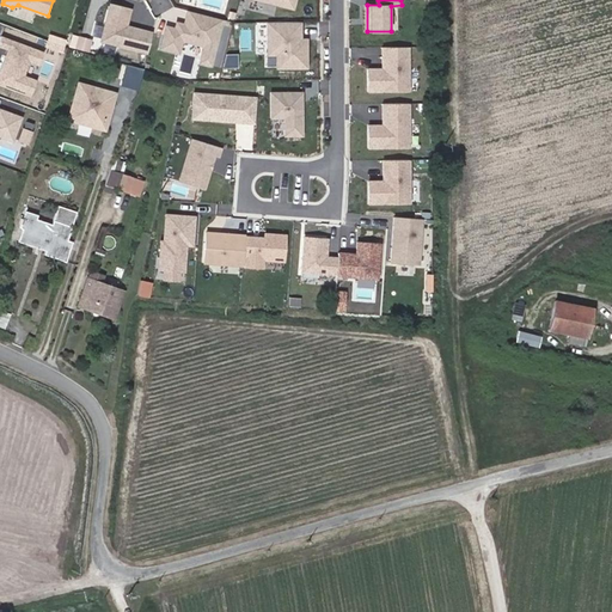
[(150,53),(154,32),(128,26),(133,8),(112,4),(103,41),(150,53)]
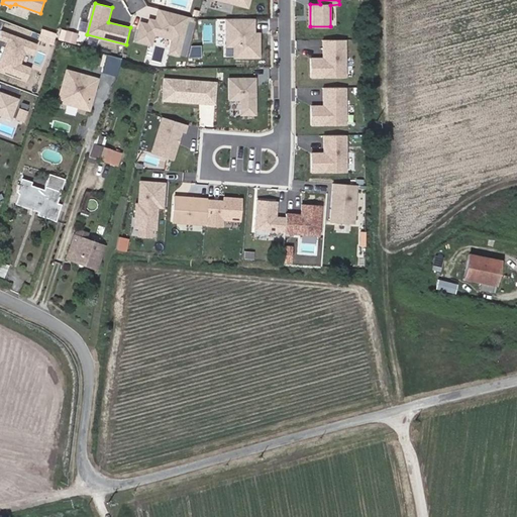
[(180,55),(190,16),(162,9),(159,21),(151,19),(150,24),(142,22),(138,40),(152,44),(156,33),(175,38),(172,53),(180,55)]
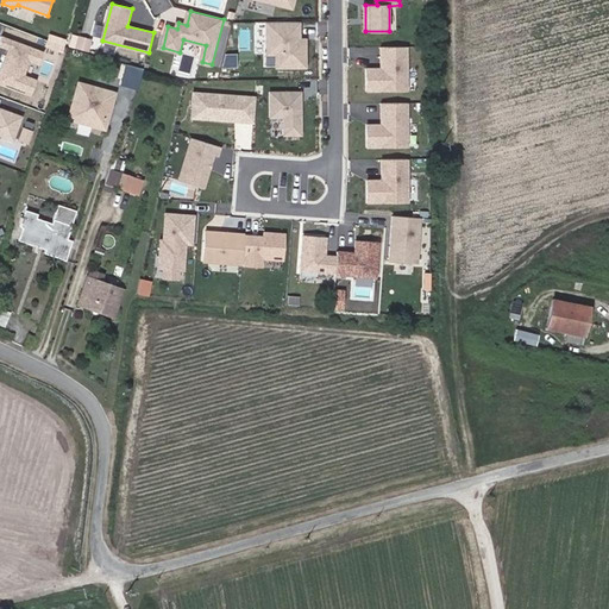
[(301,22),(269,22),(269,54),(278,54),(278,68),(307,67),(307,39),(301,39),(301,22)]
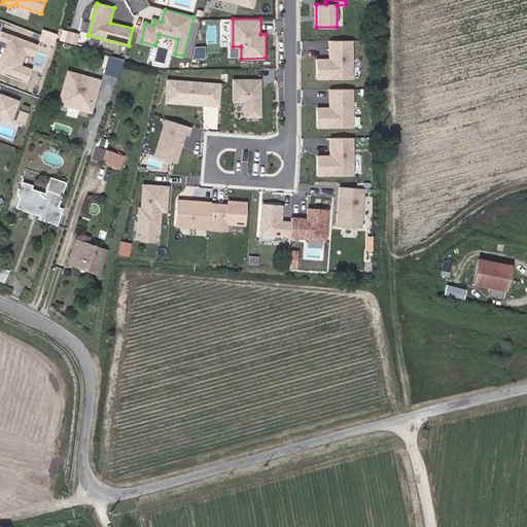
[(78,46),(81,38),(71,35),(68,43),(78,46)]
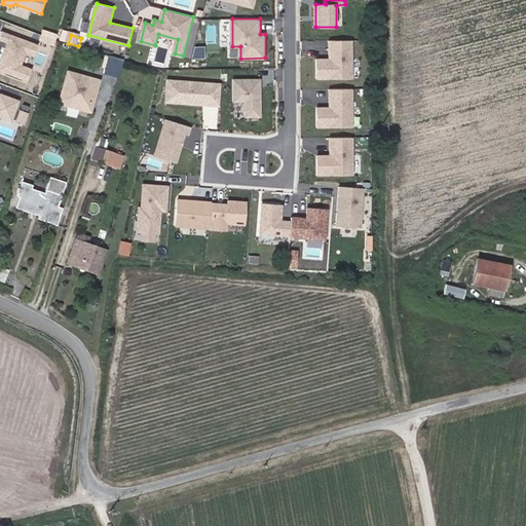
[(352,40),(331,40),(331,59),(317,60),(318,78),(353,78),(352,40)]
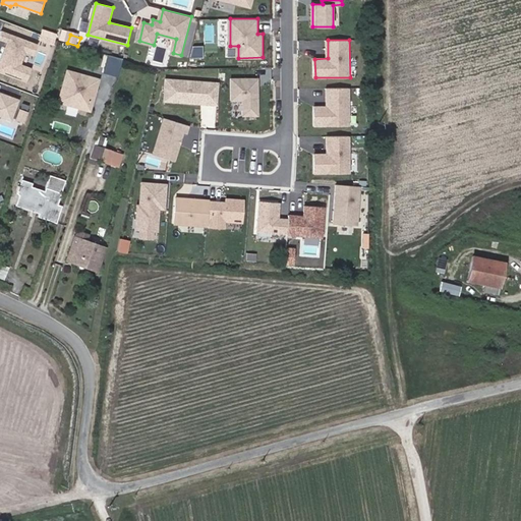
[(119,76),(124,59),(108,55),(103,71),(119,76)]
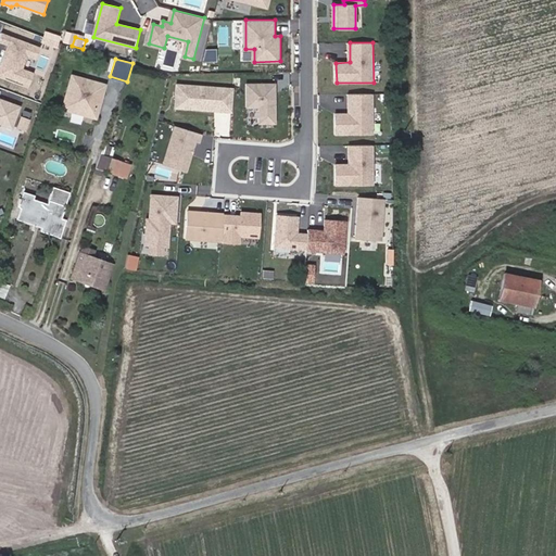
[(73,75),(63,108),(87,115),(89,109),(92,108),(98,109),(103,90),(101,89),(99,85),(100,83),(73,75)]
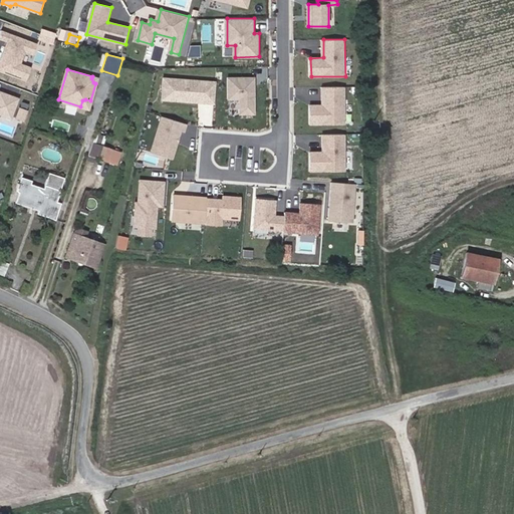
[(216,102),(218,81),(165,77),(164,98),(216,102)]
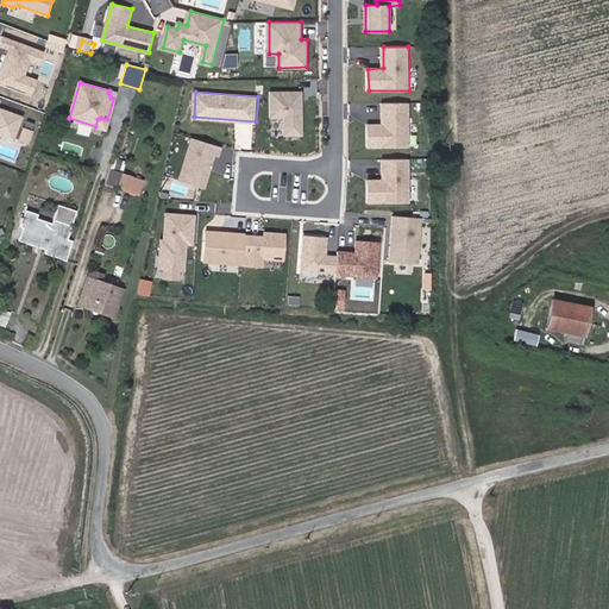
[(303,135),(303,92),(271,92),(271,118),(286,117),(286,135),(303,135)]
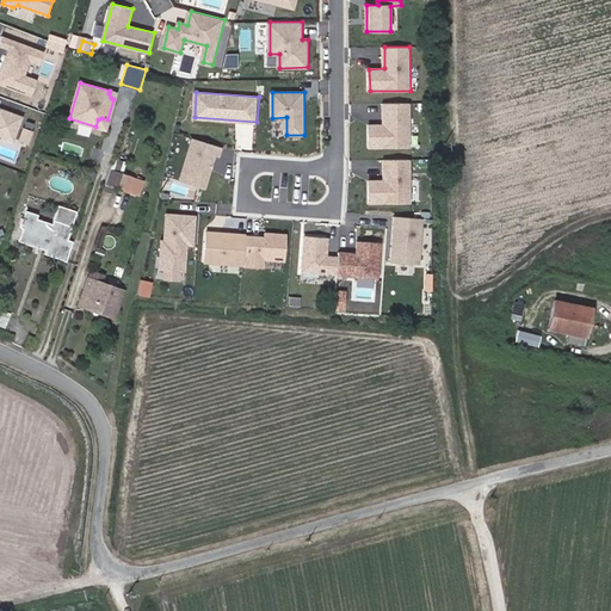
[(411,103),(384,103),(384,125),(370,125),(370,147),(411,147),(411,103)]
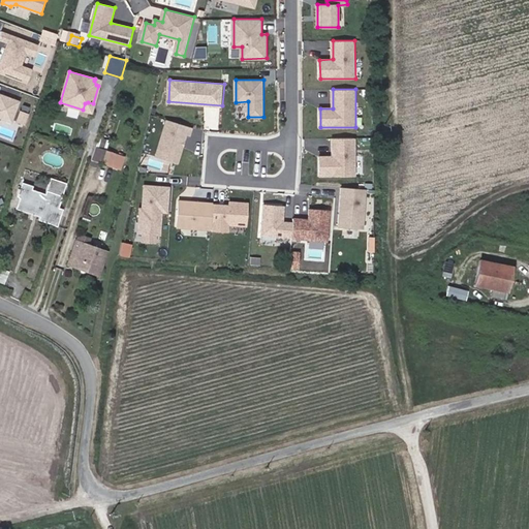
[(0,117),(9,121),(18,101),(0,94),(0,117)]
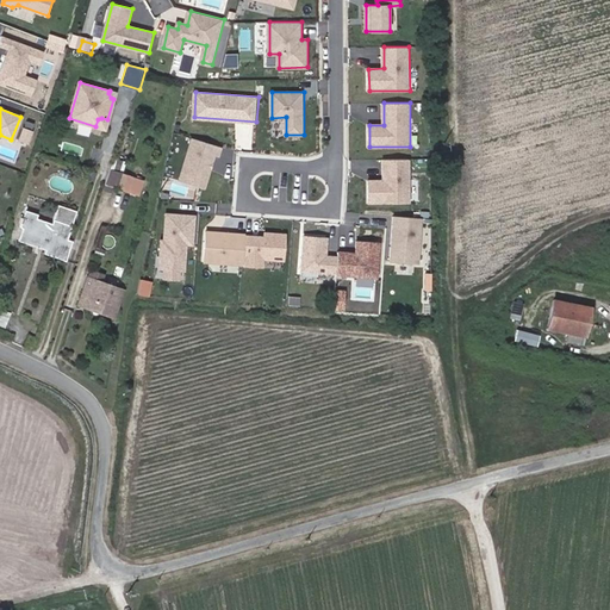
[(95,126),(105,129),(107,119),(101,118),(98,119),(95,126)]
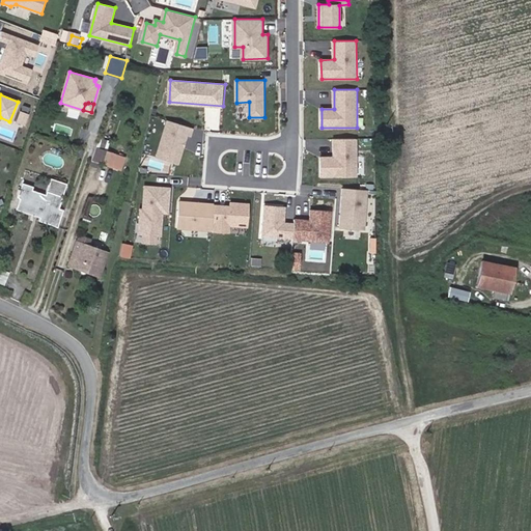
[(179,163),(188,135),(191,127),(168,120),(158,157),(179,163)]
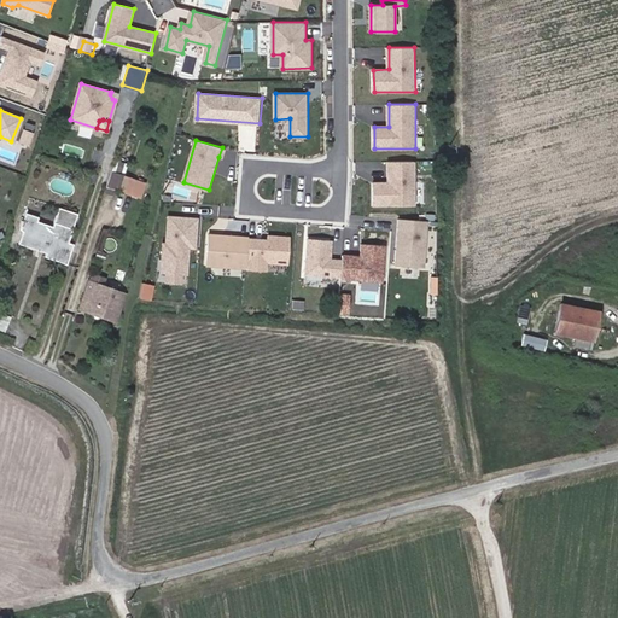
[(126,173),(128,163),(117,161),(115,170),(126,173)]
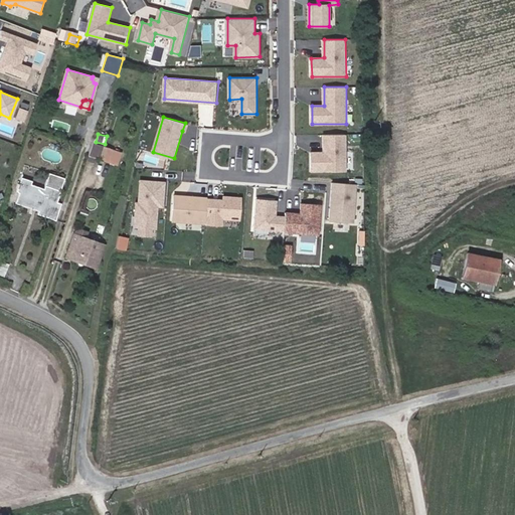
[(346,134),(324,135),(324,153),(312,153),(312,171),(346,171),(346,134)]
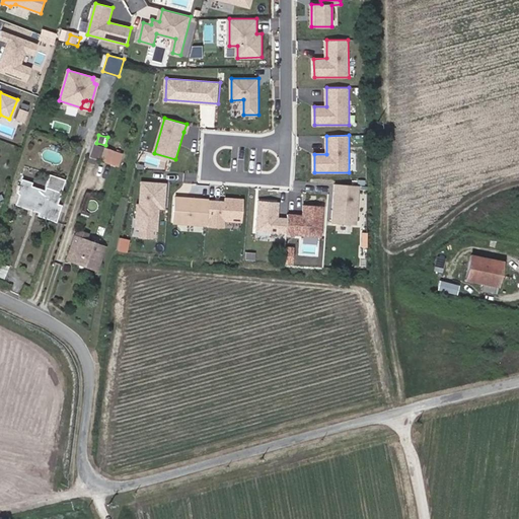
[(93,144),(89,157),(97,160),(101,147),(93,144)]
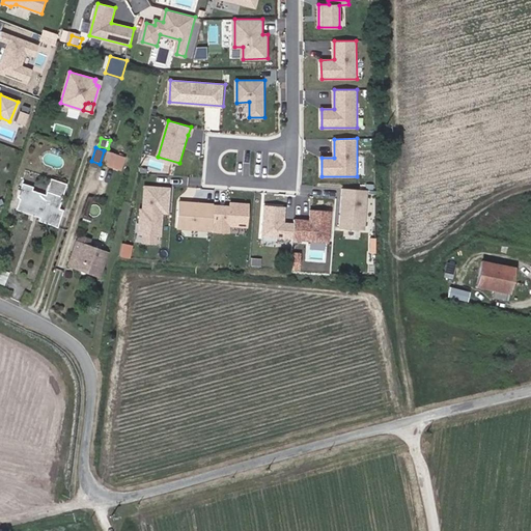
[(100,164),(112,168),(116,155),(104,150),(100,164)]
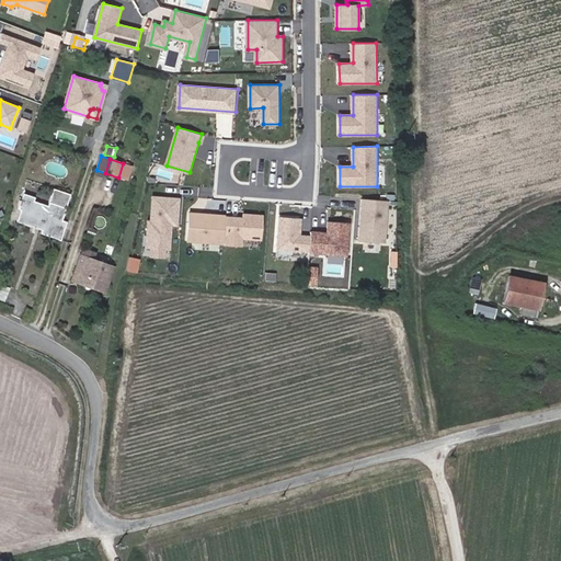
[(24,210),(20,221),(42,229),(41,233),(59,240),(66,221),(61,219),(70,194),(54,187),(47,205),(33,201),(33,202),(22,198),(18,208),(24,210)]
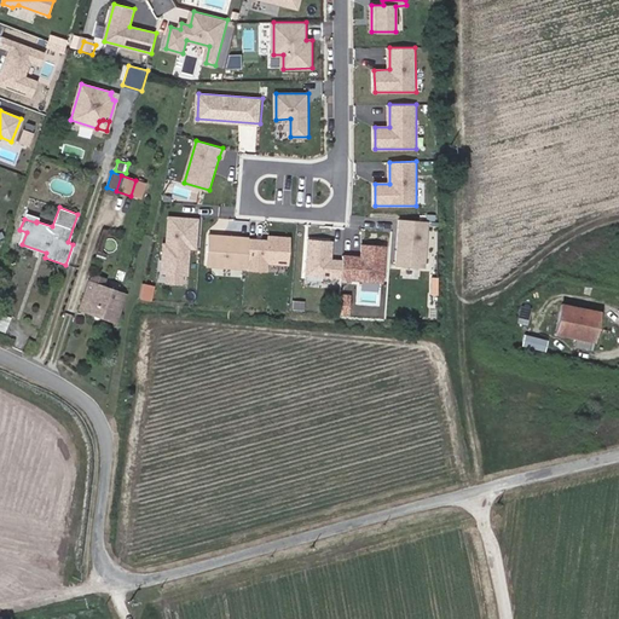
[(39,214),(27,210),(24,219),(36,223),(36,221),(39,214)]
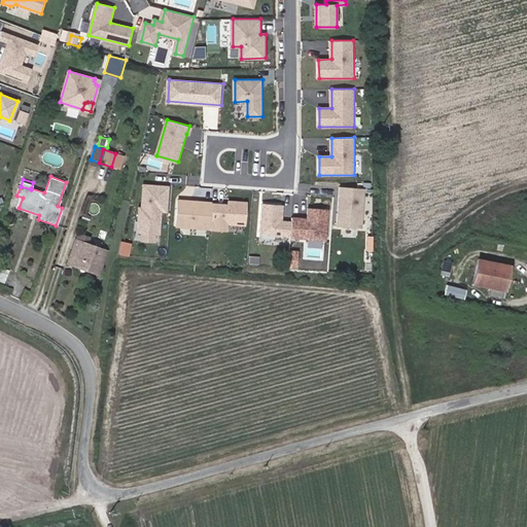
[(169,186),(145,185),(143,208),(142,208),(140,232),(161,233),(163,210),(167,210),(169,186)]
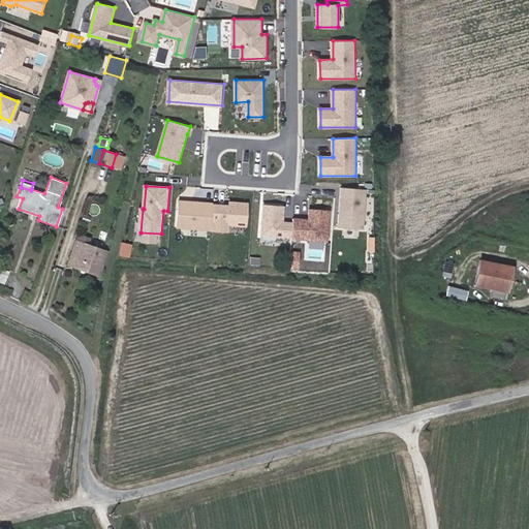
[(365,221),(367,189),(342,187),(340,227),(359,228),(365,221)]
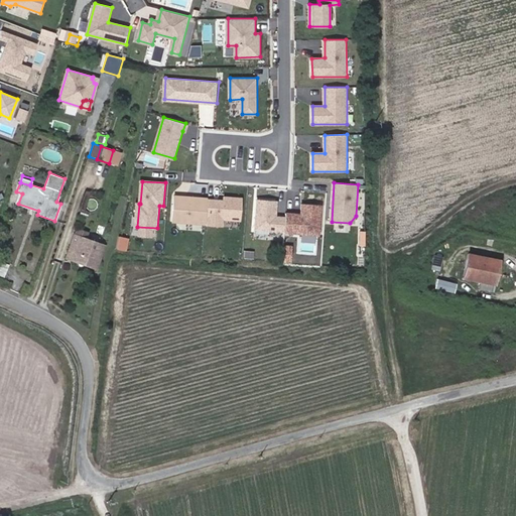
[(208,224),(209,198),(176,196),(174,221),(208,224)]
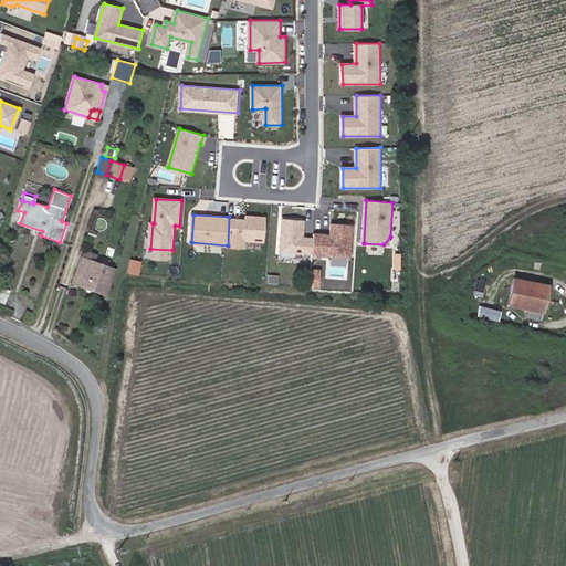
[(251,220),(229,218),(228,245),(227,254),(244,257),(245,248),(265,250),(268,218),(251,217),(251,220)]
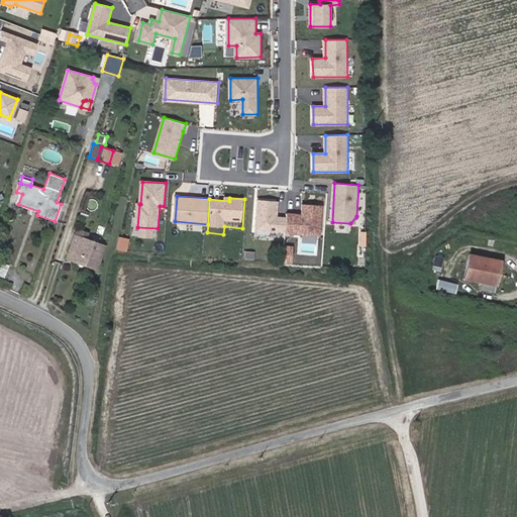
[(287,231),(288,218),(279,217),(280,202),(261,200),(257,229),(287,231)]
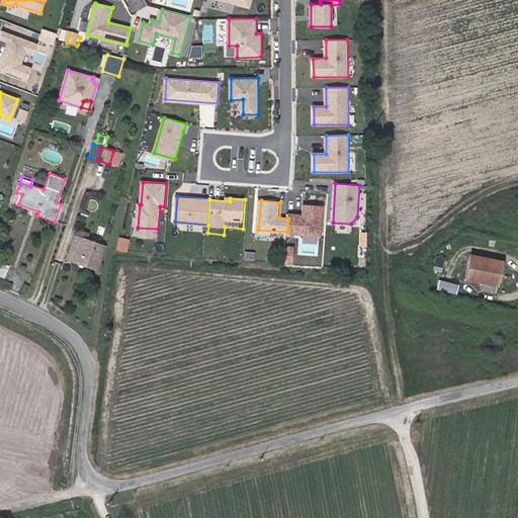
[(322,236),(324,205),(305,203),(304,214),(288,213),(288,219),(287,232),(287,233),(322,236)]
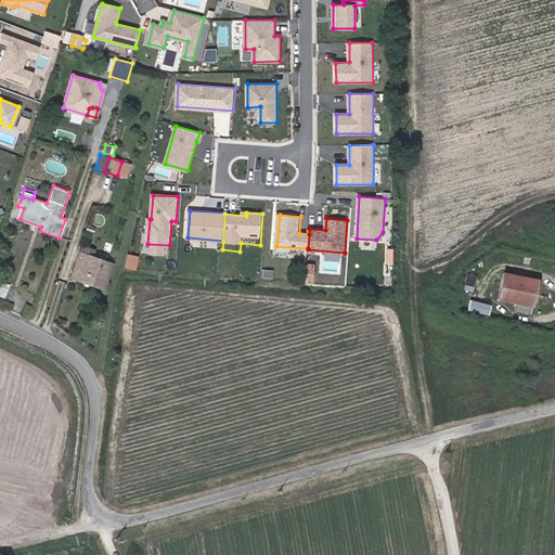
[(71,275),(77,278),(74,286),(101,296),(112,263),(79,253),(71,275)]
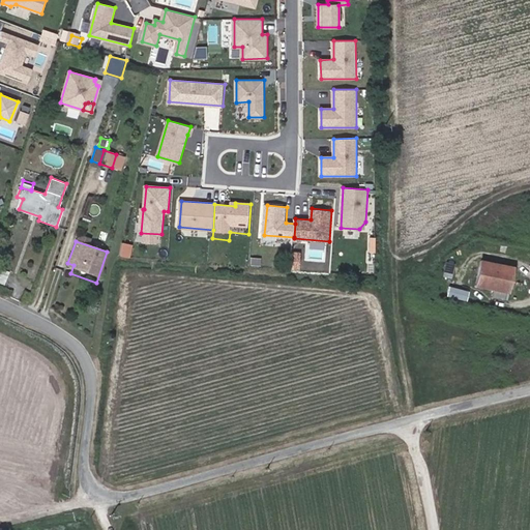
[(129,255),(130,243),(123,242),(122,255),(129,255)]
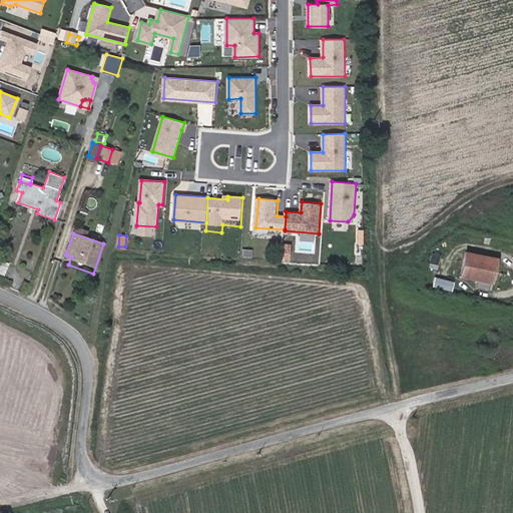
[(291,260),(292,245),(283,245),(282,259),(291,260)]
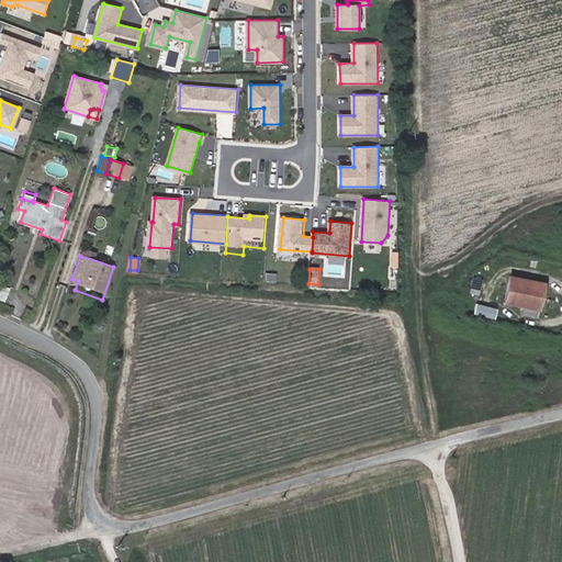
[(480,295),(483,279),(472,277),(469,293),(480,295)]
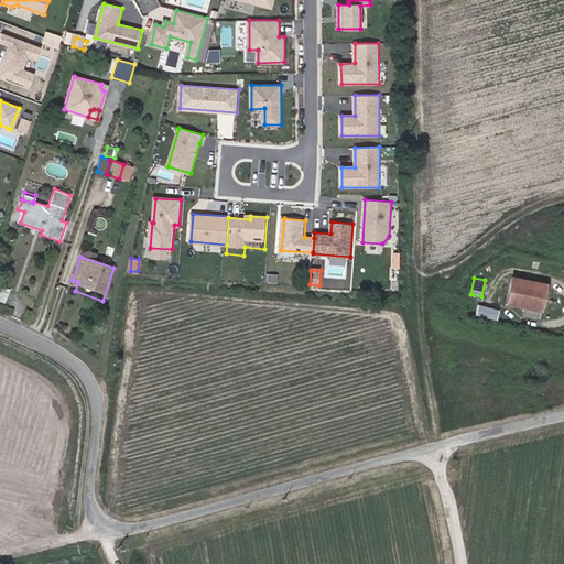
[(512,278),(508,304),(540,311),(545,284),(512,278)]
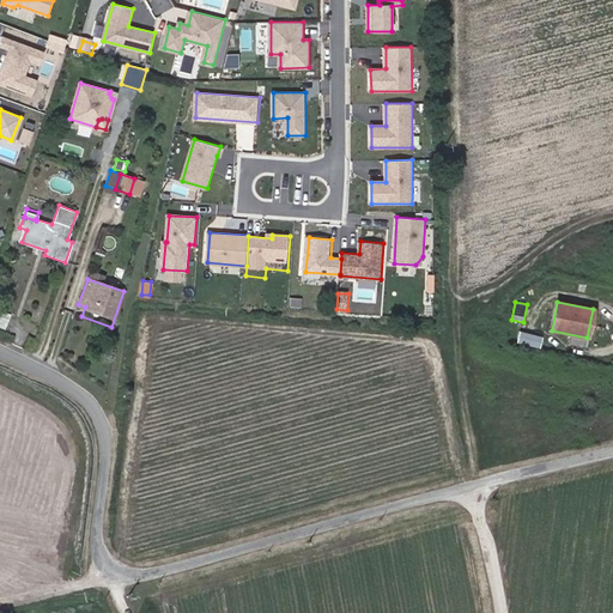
[(0,327),(7,329),(12,314),(0,309),(0,327)]
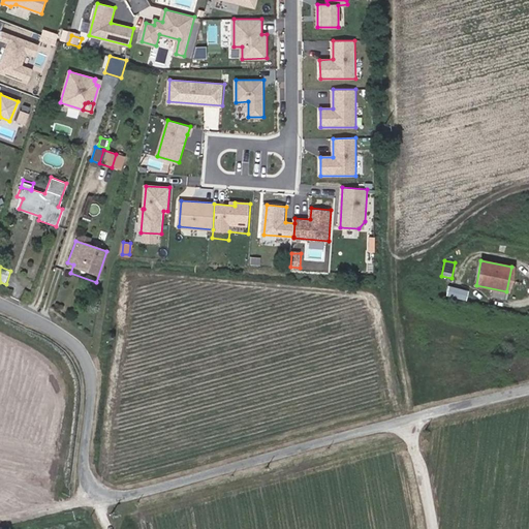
[(68,279),(94,288),(96,282),(70,273),(68,279)]
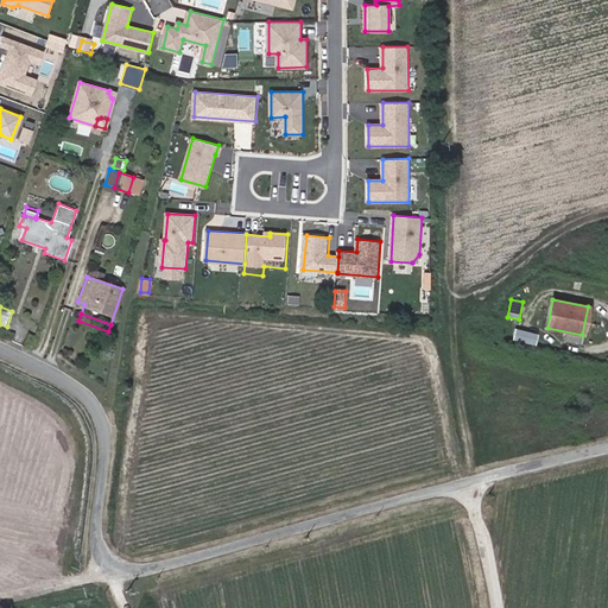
[(537,344),(539,334),(513,329),(512,341),(537,344)]
